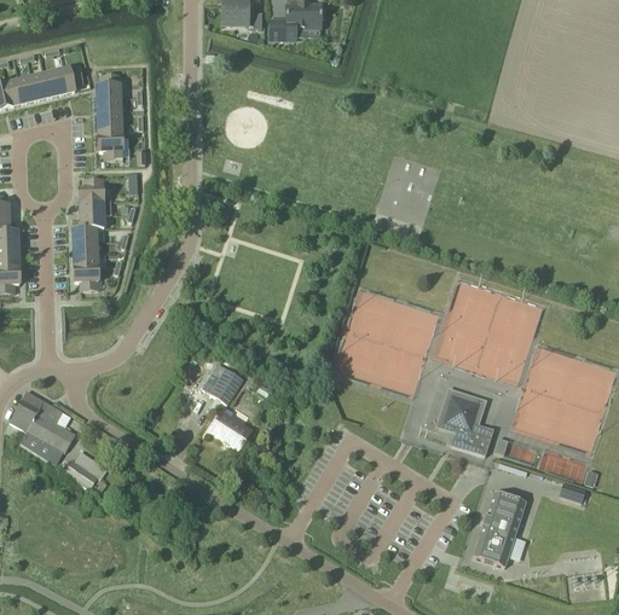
[(221,3),(221,6),(221,12),(221,23),(235,23),(235,18),(247,18),(247,27),(248,25),(253,25),(253,29),(261,29),(261,13),(253,13),(248,13),(248,3),(224,3),(221,3)]
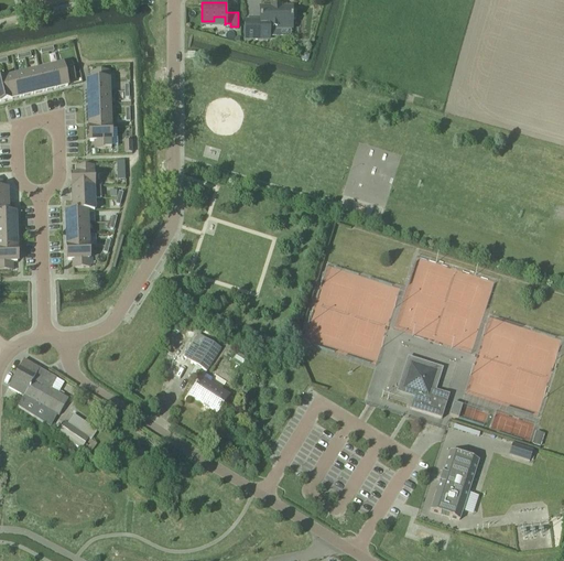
[(246,18),(246,36),(269,36),(269,31),(279,31),(279,27),(292,27),(292,17),(295,17),(295,9),(292,9),(292,4),(280,4),(280,3),(278,3),(278,4),(273,4),(273,3),(271,3),(271,4),(260,4),(260,18),(246,18)]
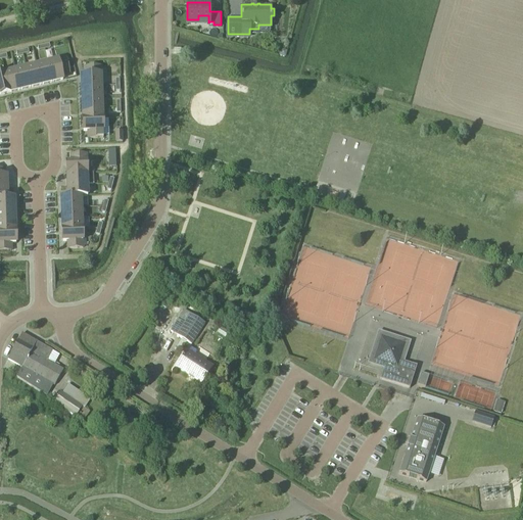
[(58,57),(47,60),(52,80),(63,77),(62,72),(69,71),(66,56),(58,57)]
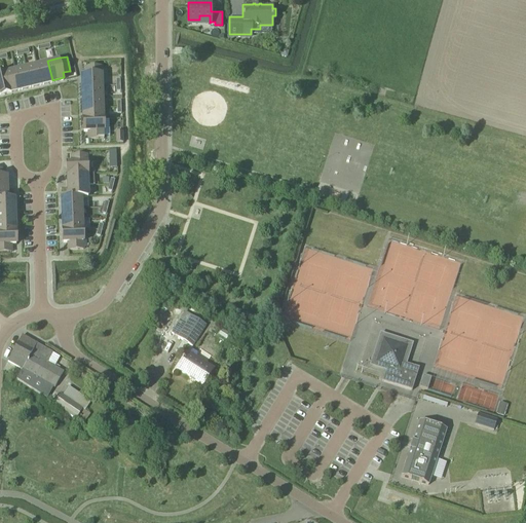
[(41,82),(52,80),(47,61),(37,64),(41,82)]
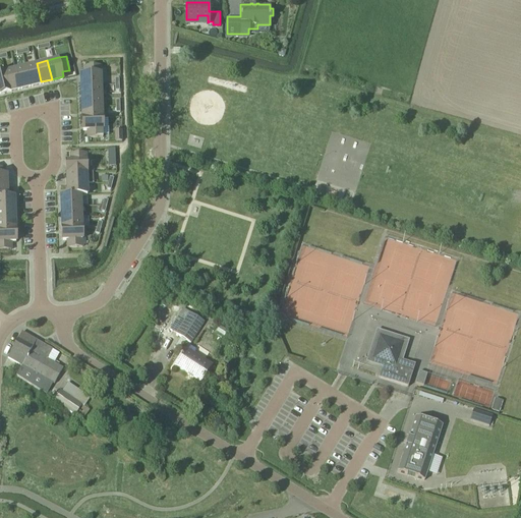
[(37,63),(25,65),(31,84),(41,81),(37,63)]
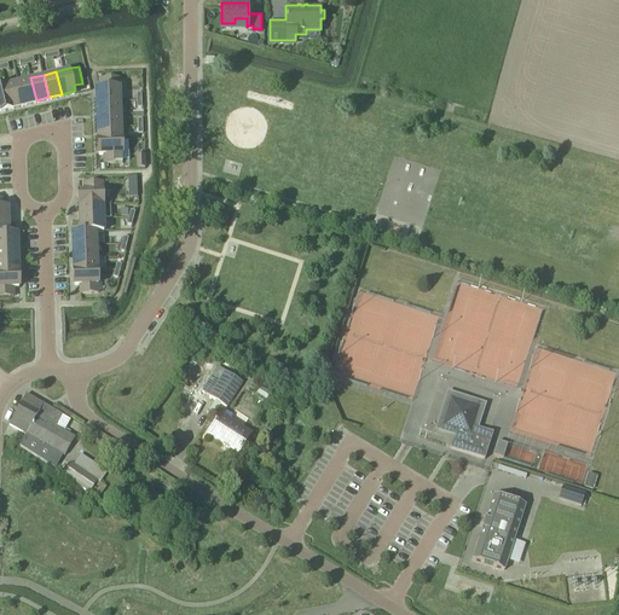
[(96,85),(97,99),(120,98),(119,85),(119,75),(102,76),(102,85),(96,85)]
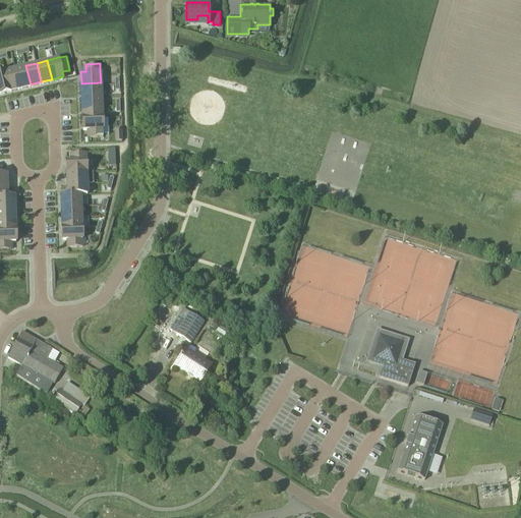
[(19,87),(31,84),(25,65),(15,68),(19,87)]
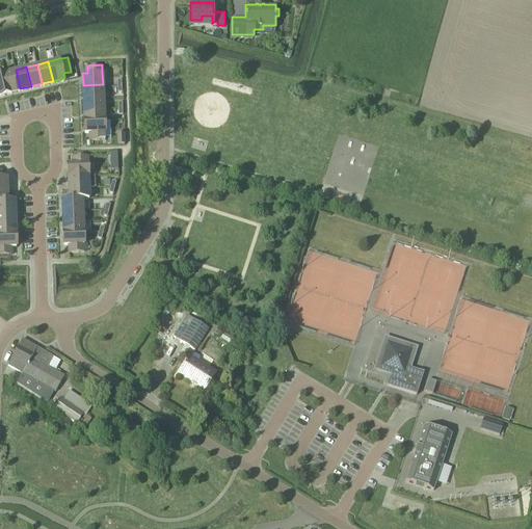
[(5,72),(4,72),(9,91),(10,90),(20,88),(16,70),(5,72)]
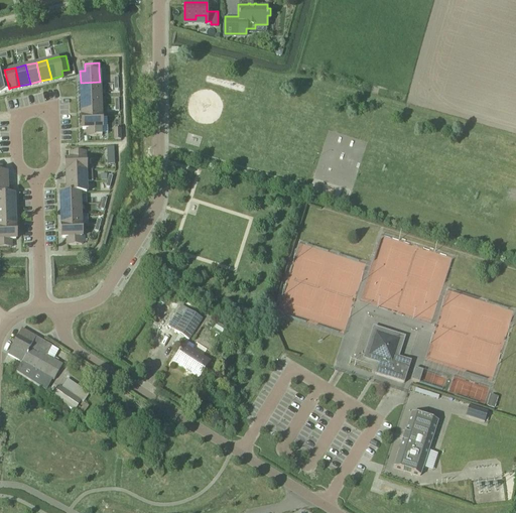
[(0,90),(9,89),(4,70),(0,71),(0,90)]
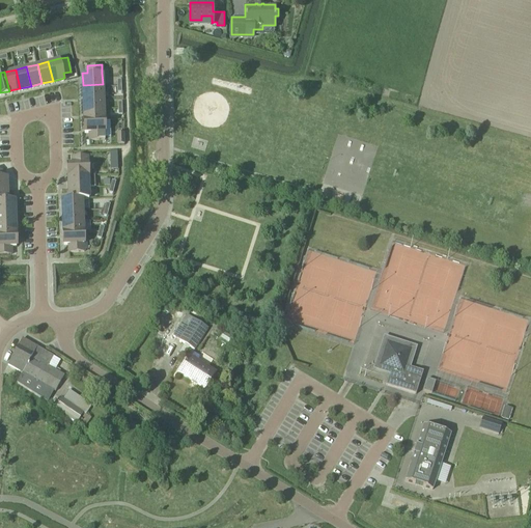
[(103,95),(103,84),(83,85),(83,96),(103,95)]
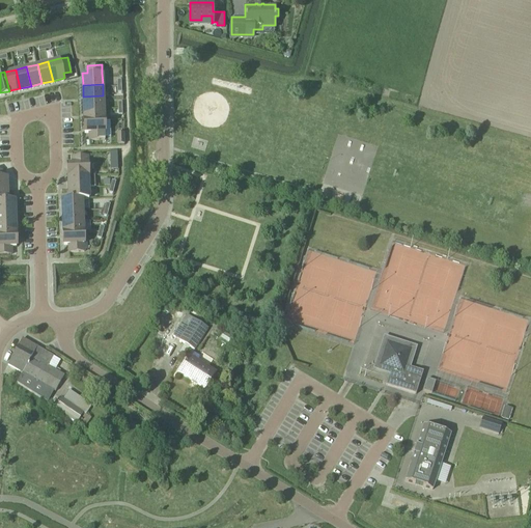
[(83,96),(83,107),(104,107),(103,95),(83,96)]
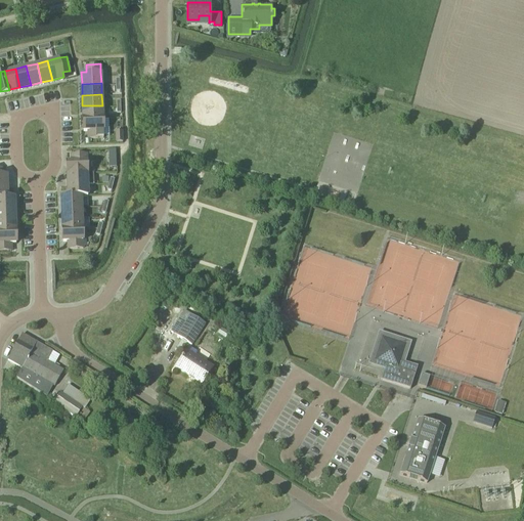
[(83,116),(83,117),(102,116),(102,105),(82,105),(83,116)]
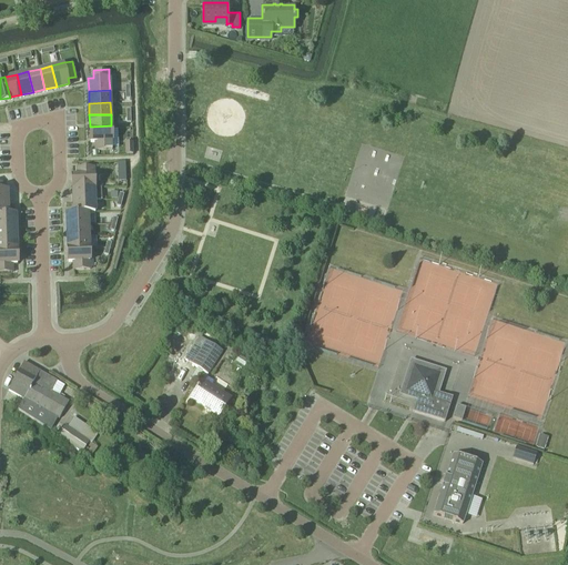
[(95,139),(95,148),(112,147),(111,125),(90,127),(90,140),(95,139)]
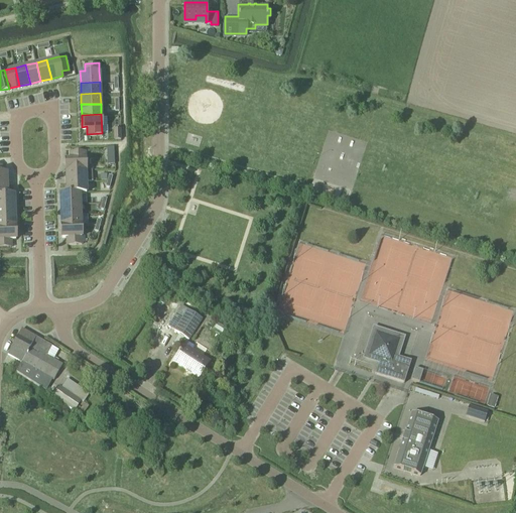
[(66,169),(86,168),(85,149),(71,150),(71,157),(66,157),(66,169)]
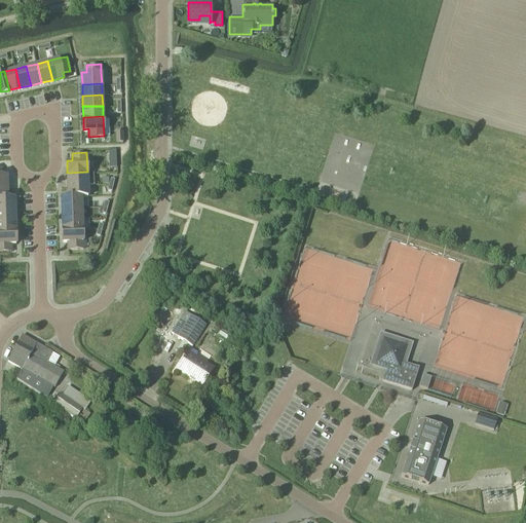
[(68,183),(87,183),(87,173),(87,172),(67,173),(67,174),(68,183)]
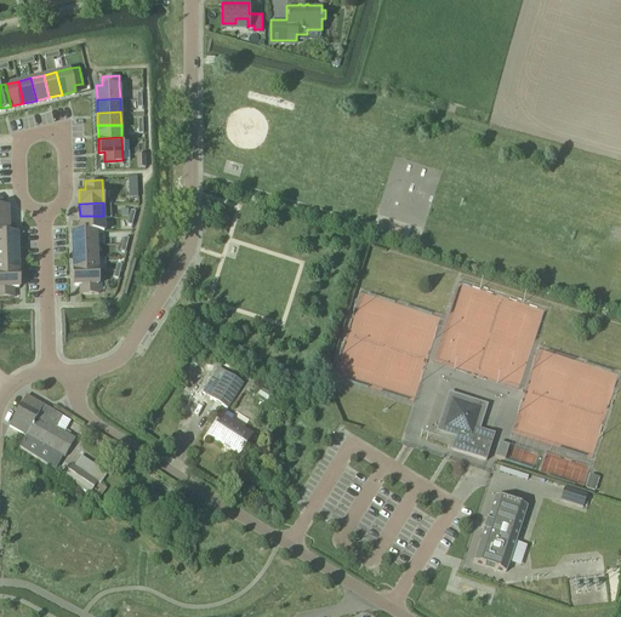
[(96,229),(103,229),(103,216),(80,216),(80,229),(96,229)]
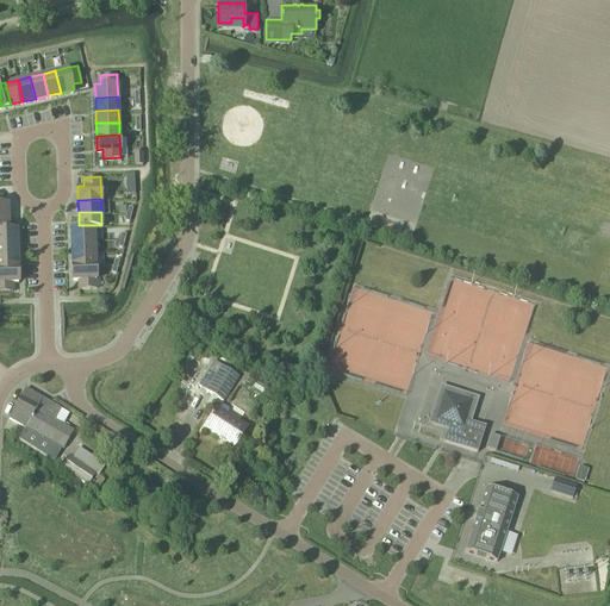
[(72,239),(94,238),(94,225),(79,225),(72,225),(72,239)]
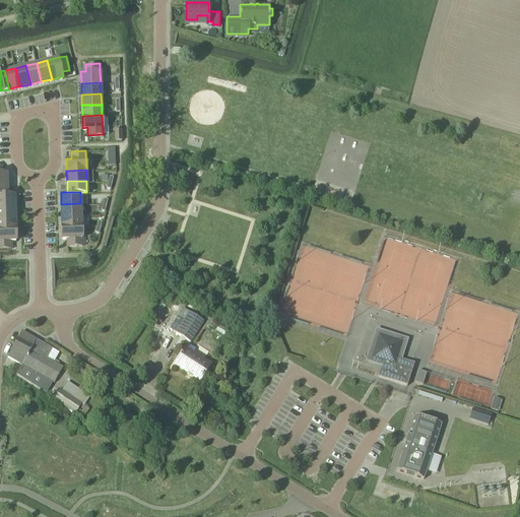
[(0,194),(0,205),(14,205),(14,194),(7,194),(7,195),(0,194)]
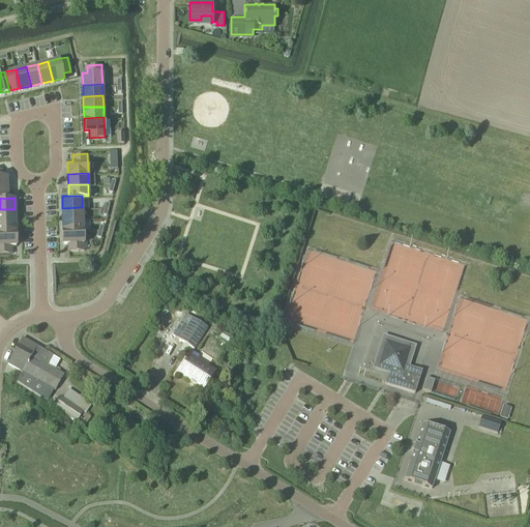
[(62,208),(62,218),(83,218),(82,207),(62,208)]
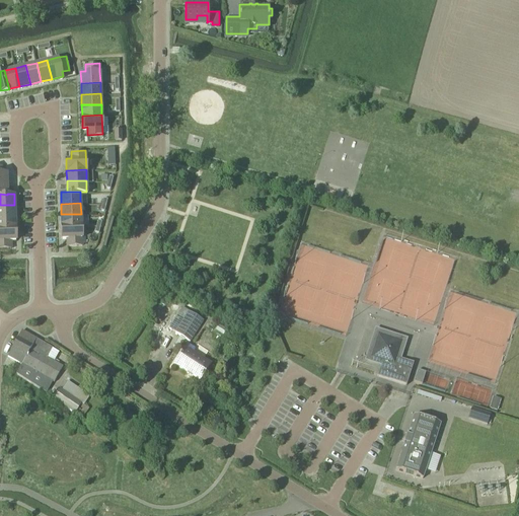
[(0,216),(14,216),(14,205),(0,205),(0,216)]
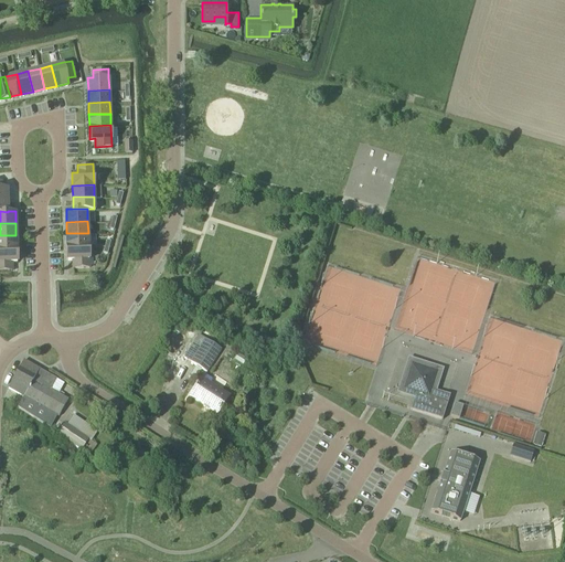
[(67,245),(88,244),(88,233),(66,233),(67,244),(67,245)]
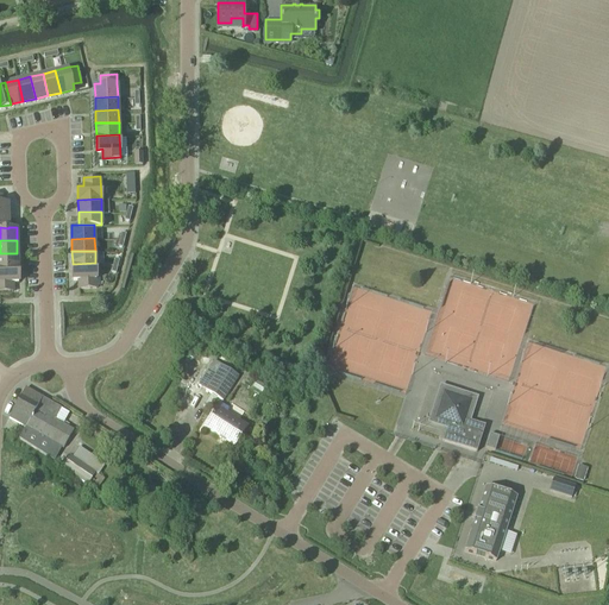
[(18,265),(17,253),(0,253),(0,266),(18,266),(18,265)]
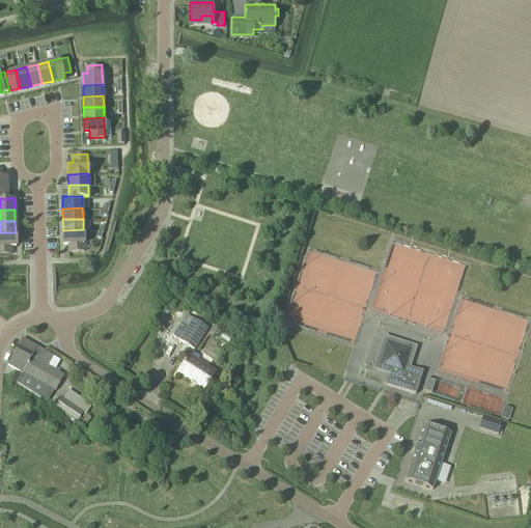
[(83,229),(63,230),(63,242),(68,242),(68,250),(84,249),(83,229)]
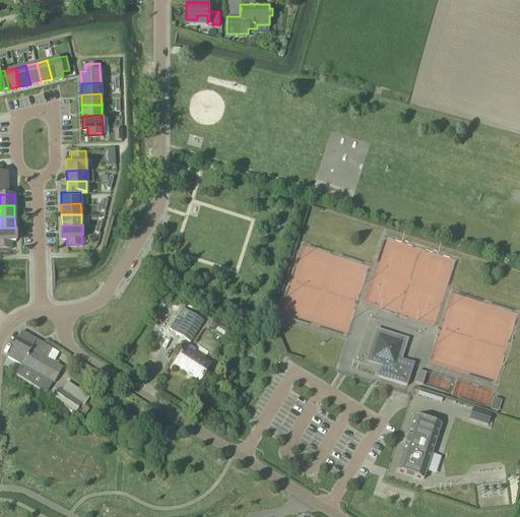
[(15,228),(0,228),(0,247),(11,247),(10,239),(15,239),(15,228)]
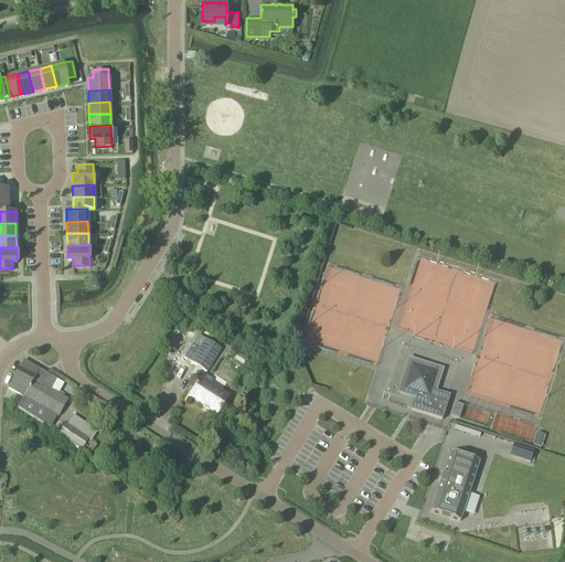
[(205,369),(211,360),(221,346),(199,332),(184,354),(205,369)]
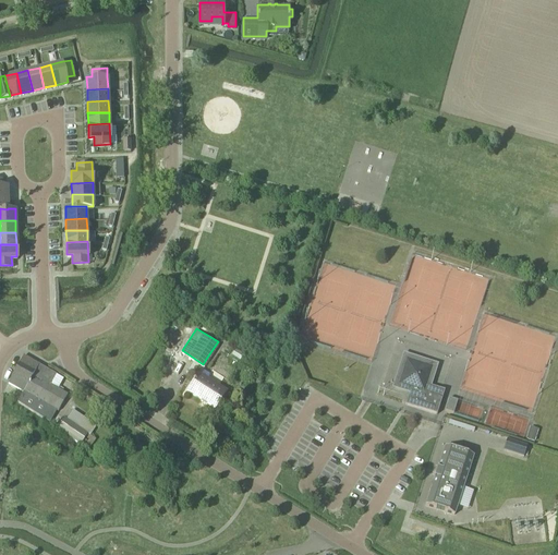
[(57,387),(60,382),(63,376),(56,372),(23,353),(8,381),(23,389),(17,399),(50,420),(58,406),(59,407),(67,393),(57,387)]
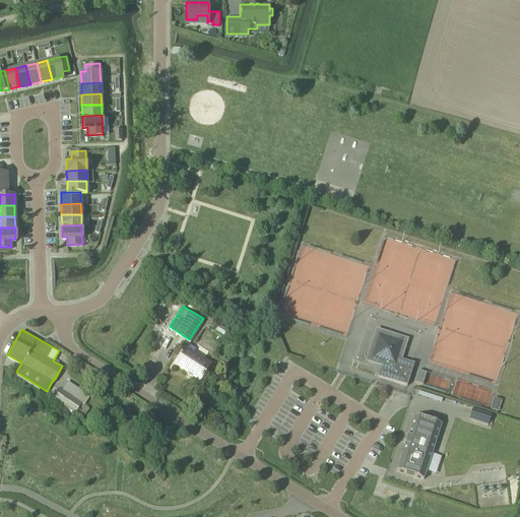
[(397,356),(402,339),(379,332),(372,356),(383,359),(378,374),(407,384),(414,361),(397,356)]
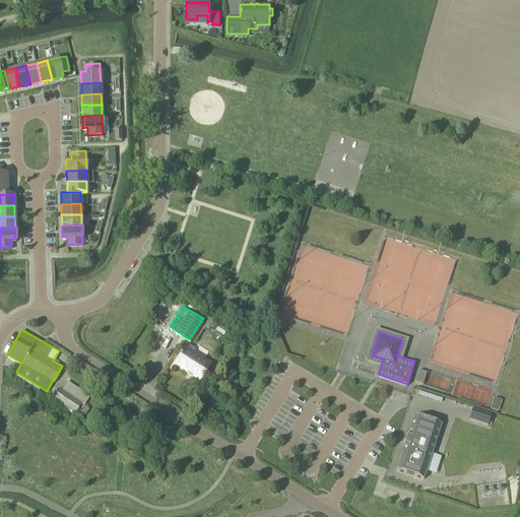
[(196,347),(188,341),(175,362),(200,378),(211,362),(194,350),(196,347)]
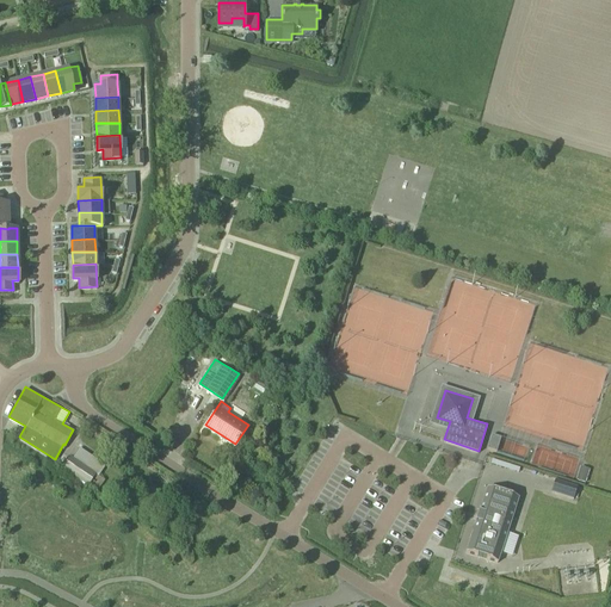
[(497,450),(501,435),(492,432),(487,446),(497,450)]
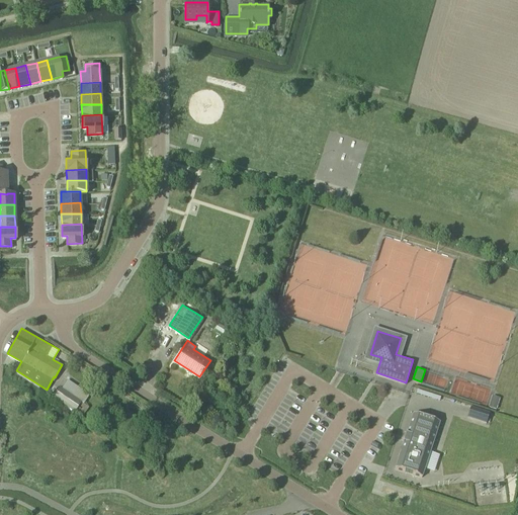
[(62,387),(60,384),(53,396),(75,411),(75,410),(82,414),(89,405),(84,402),(90,393),(68,378),(62,387)]
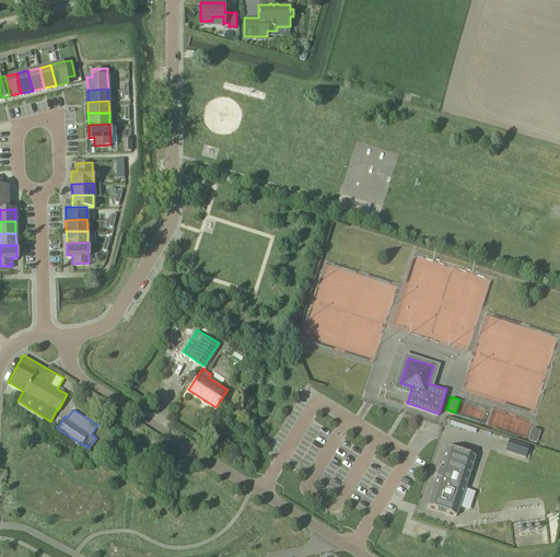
[(528,444),(509,438),(505,449),(525,455),(528,444)]
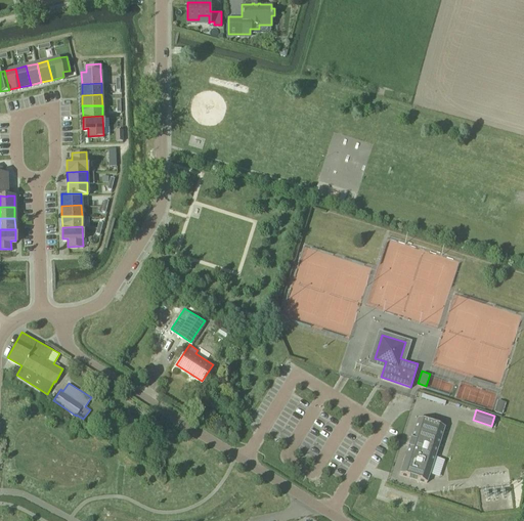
[(410,436),(410,437),(411,438),(408,445),(407,445),(407,446),(408,446),(400,472),(427,481),(444,425),(418,417),(411,436),(410,436)]
